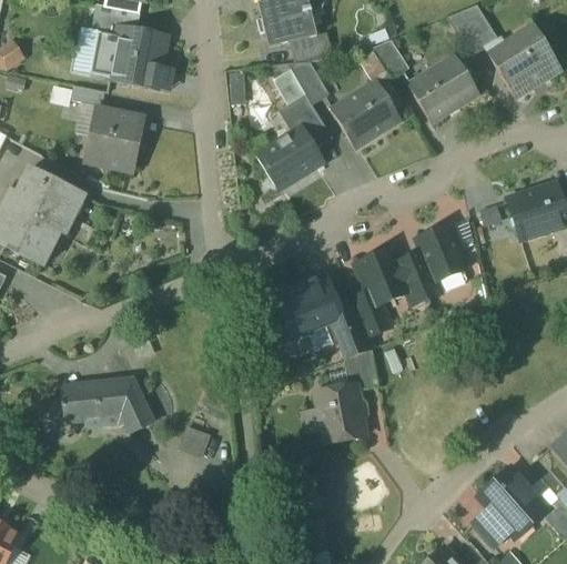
[(304,9),(302,0),(262,0),(263,2),(260,3),(270,46),(316,34),(311,12),(316,10),(315,7),(315,6),(304,9)]
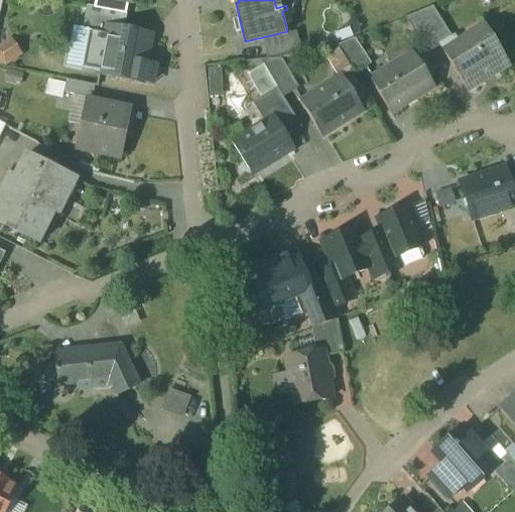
[(274,0),(276,8),(286,5),(286,6),(292,5),(293,0),(274,0)]
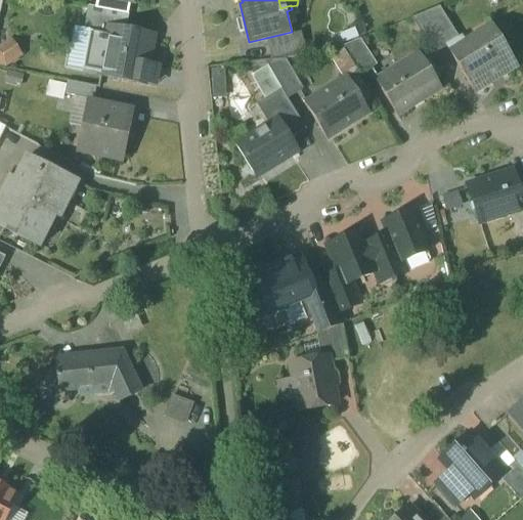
[(130,11),(89,3),(85,27),(111,32),(112,25),(127,28),(130,11)]
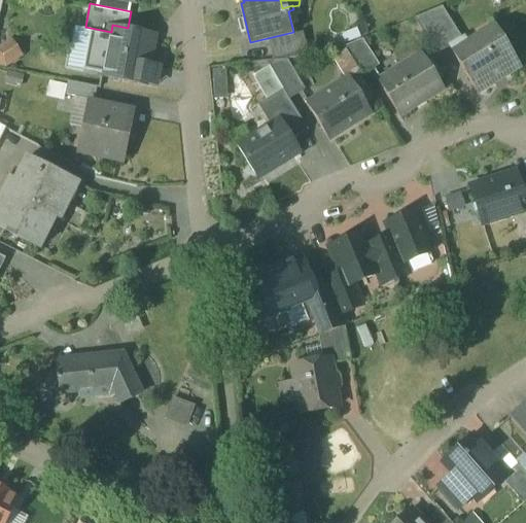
[(443,4),(415,15),(437,51),(463,36),(443,4)]
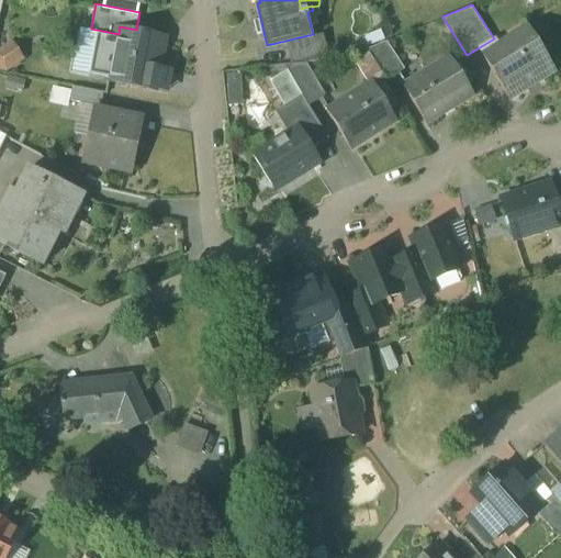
[(136,30),(120,26),(119,34),(110,77),(155,86),(165,35),(136,30)]
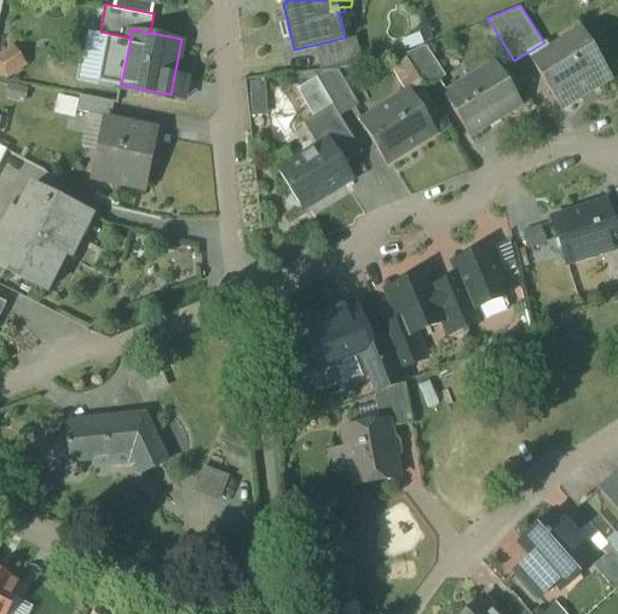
[(584,30),(554,48),(554,47),(533,59),(562,106),(612,75),(584,30)]
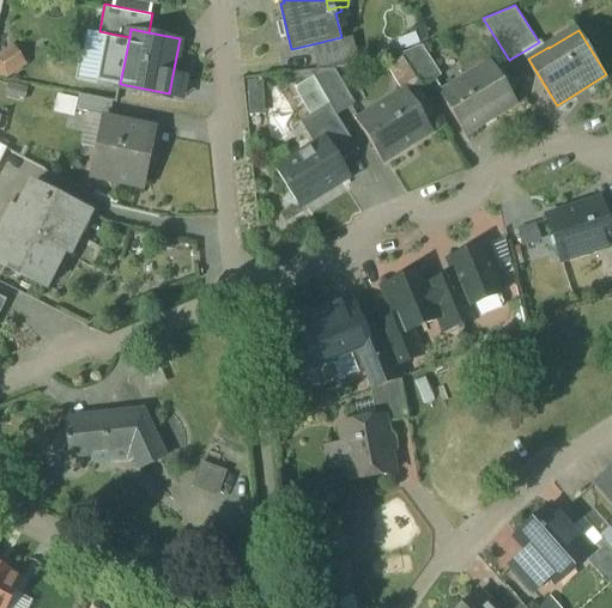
[(343,42),(315,49),(319,64),(346,58),(343,42)]
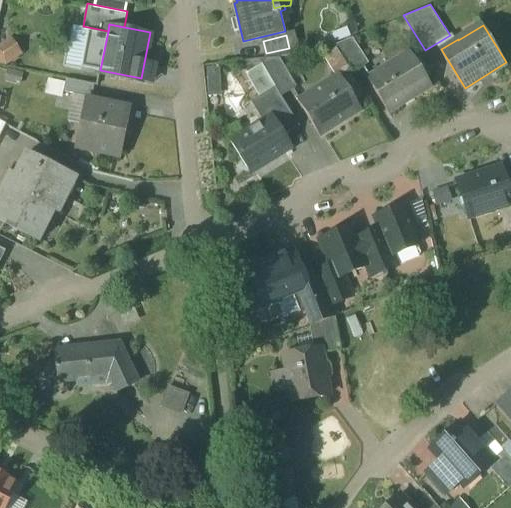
[(369,61),(353,36),(335,43),(352,71),(369,61)]
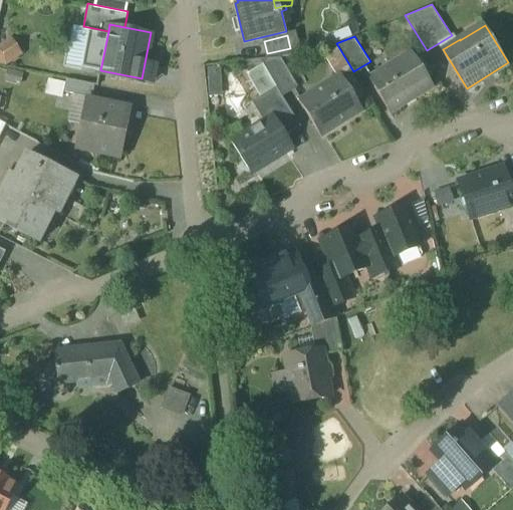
[(290,48),(267,53),(268,56),(281,55),(291,54),(290,48)]
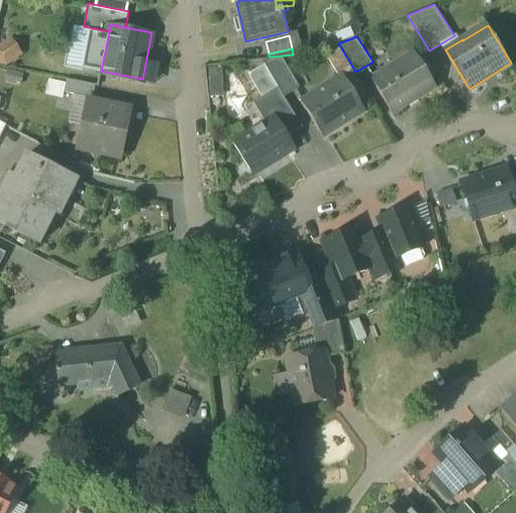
[(415,50),(372,77),(393,111),(436,85),(415,50)]
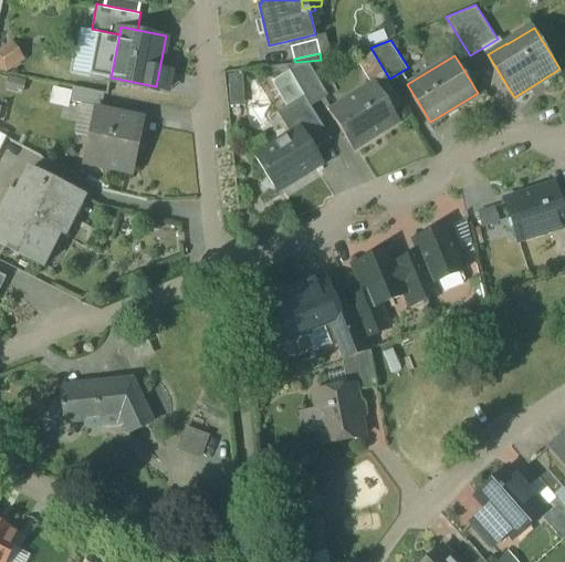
[(330,93),(310,61),(295,62),(286,63),(305,94),(312,104),(330,93)]
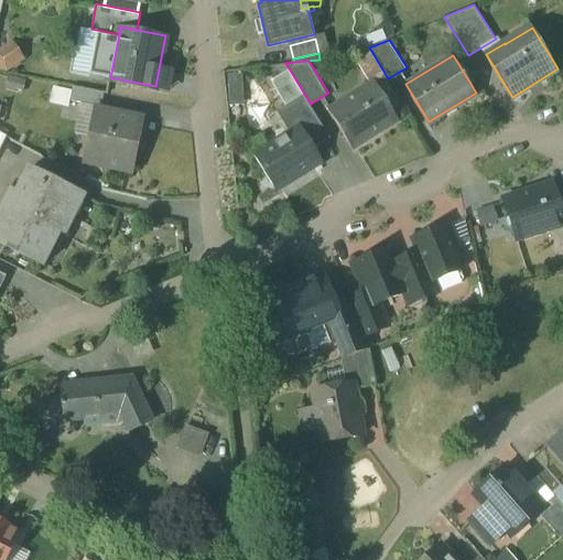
[(375,81),(329,109),(353,147),(398,119),(375,81)]
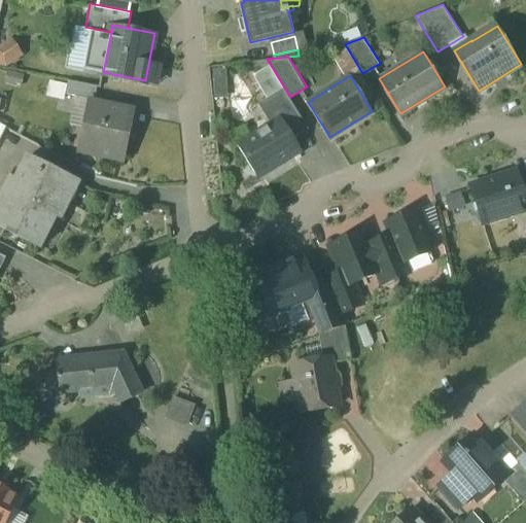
[(97,84),(69,78),(66,92),(95,97),(97,84)]
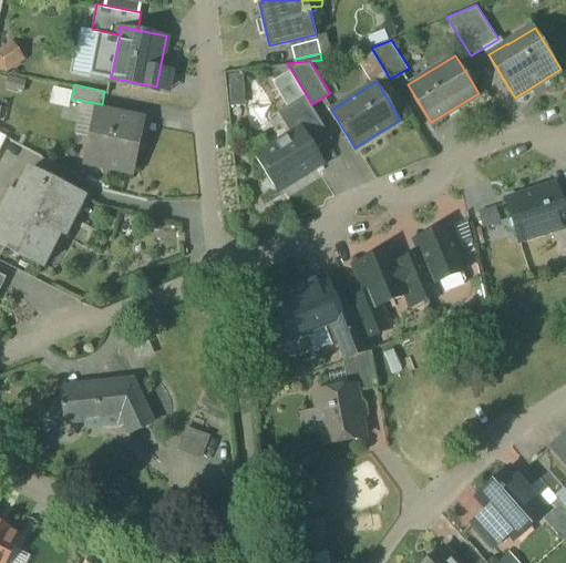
[(312,104),(306,94),(288,105),(301,126),(302,125),(309,136),(326,126),(312,104)]
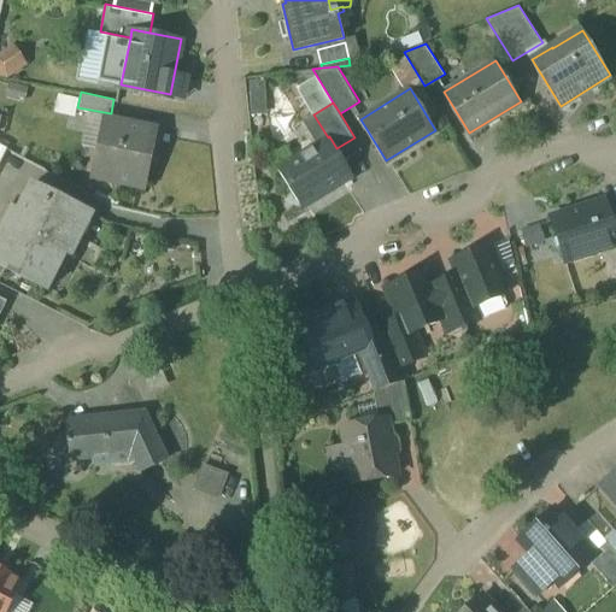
[(152,129),(110,119),(98,174),(141,182),(152,129)]
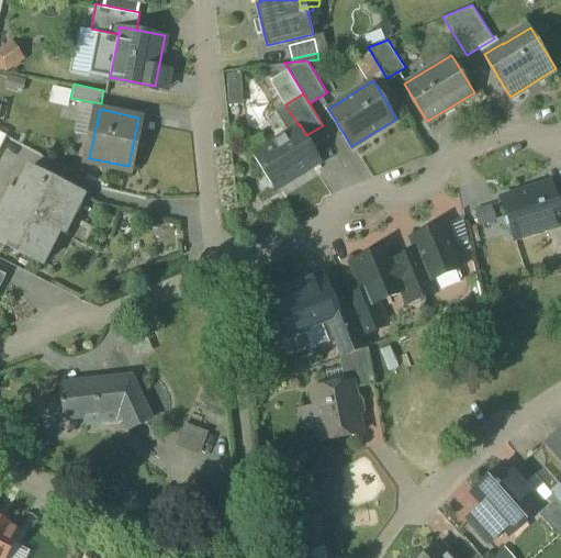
[(299,125),(254,153),(265,170),(270,168),(280,185),(322,159),(306,135),(300,124),(299,125)]
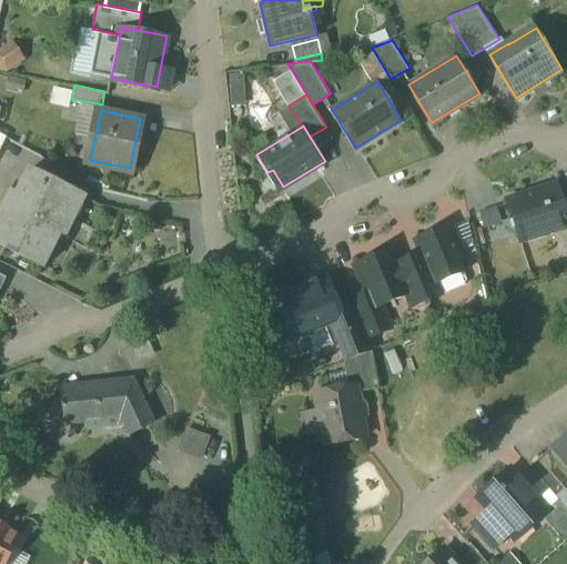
[(0,154),(10,137),(0,130),(0,154)]
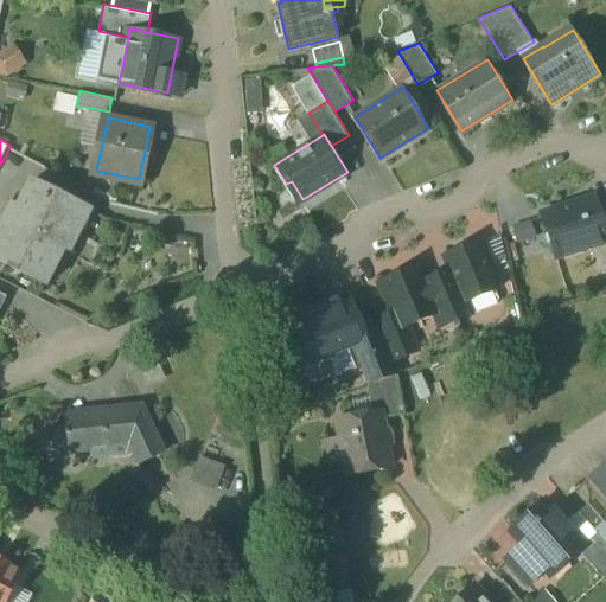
[(85,206),(32,179),(19,205),(14,202),(0,228),(0,258),(48,282),(65,248),(70,250),(82,228),(76,224),(85,206)]
